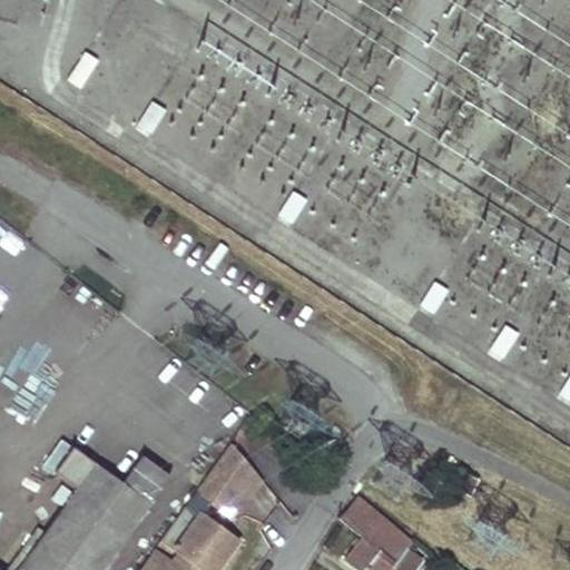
[(87,53),(69,80),(80,87),(98,61),(87,53)]
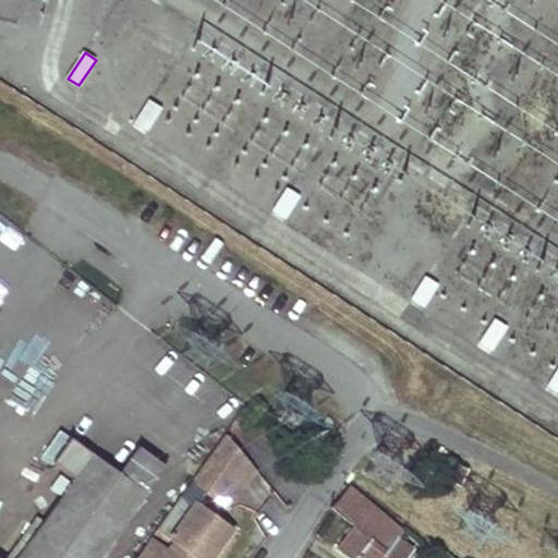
[(149,100),(135,121),(147,129),(161,108),(149,100)]
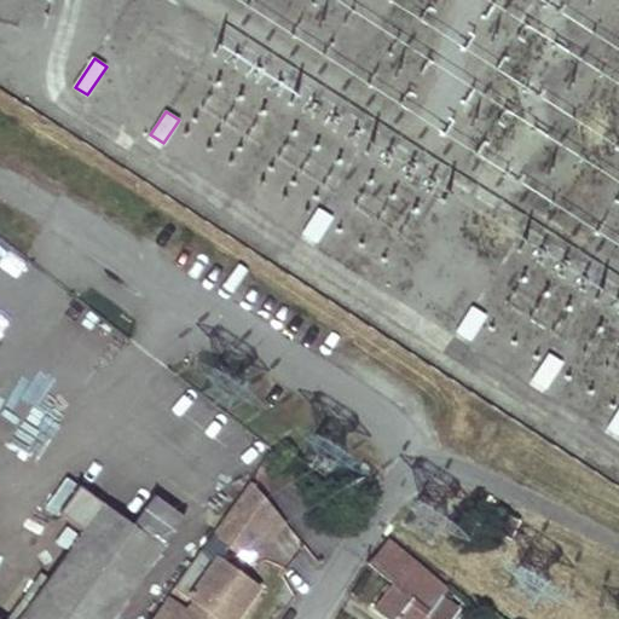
[(319,208),(304,231),(316,239),(331,217),(319,208)]
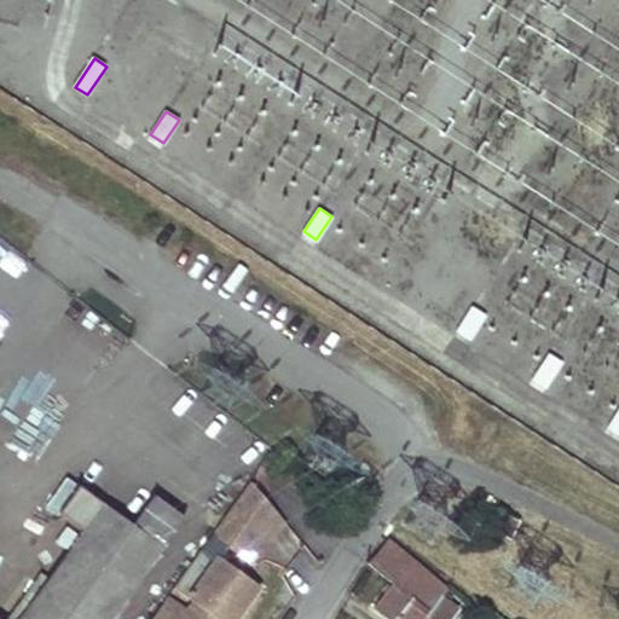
[(473,306),(457,329),(469,337),(485,314),(473,306)]
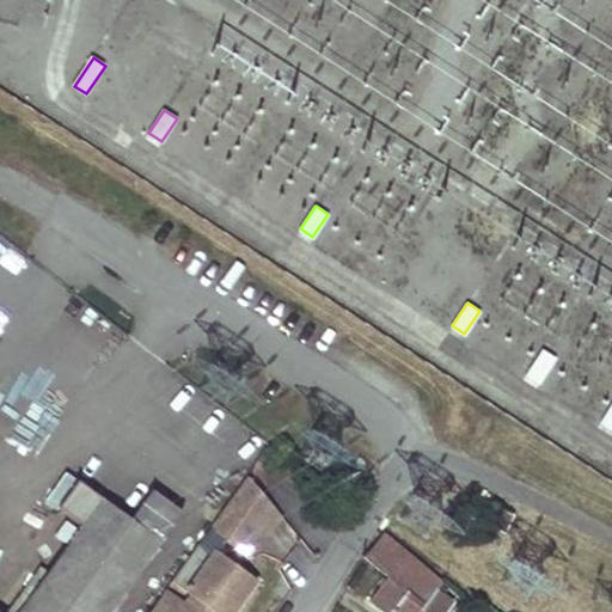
[(557,360),(543,350),(524,378),(539,389),(557,360)]
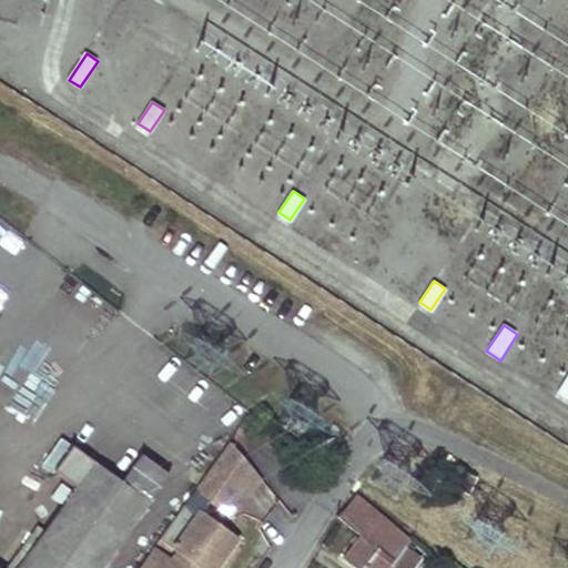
[(567,376),(558,391),(567,397),(567,376)]
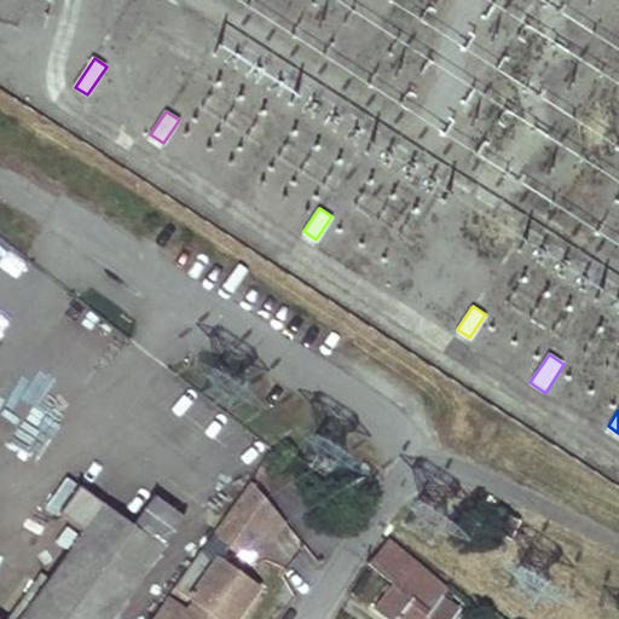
[(282,516),(249,481),(213,532),(226,541),(265,534),(282,516)]
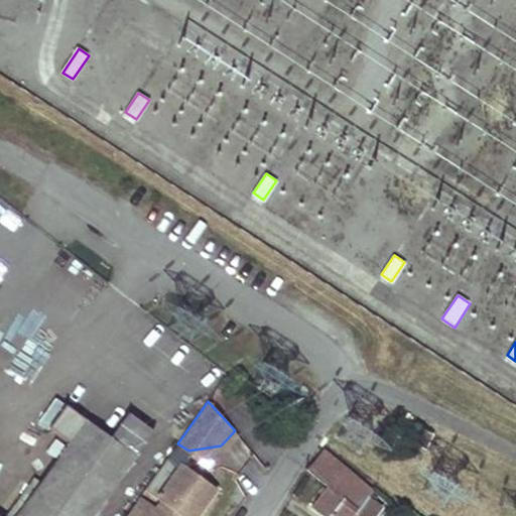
[(92,515),(135,457),(123,447),(85,420),(40,482),(15,515),(92,515)]
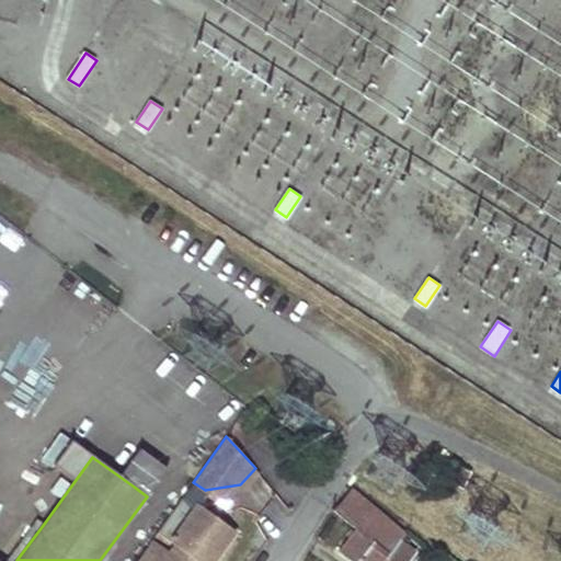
[(134,487),(147,496),(155,488),(140,478),(134,487)]
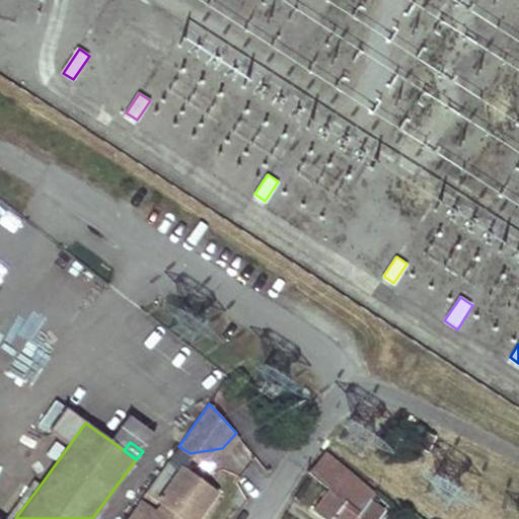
[(326,453),(310,474),(328,489),(314,508),(328,518),(375,518),(382,510),(370,501),(374,494),(326,453)]
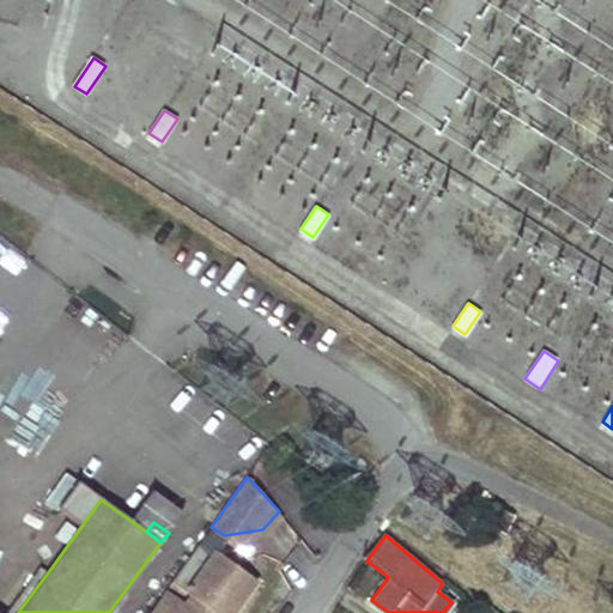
[(156,610),(152,612),(230,612),(256,580),(217,552),(188,592),(192,595),(186,605),(156,610)]
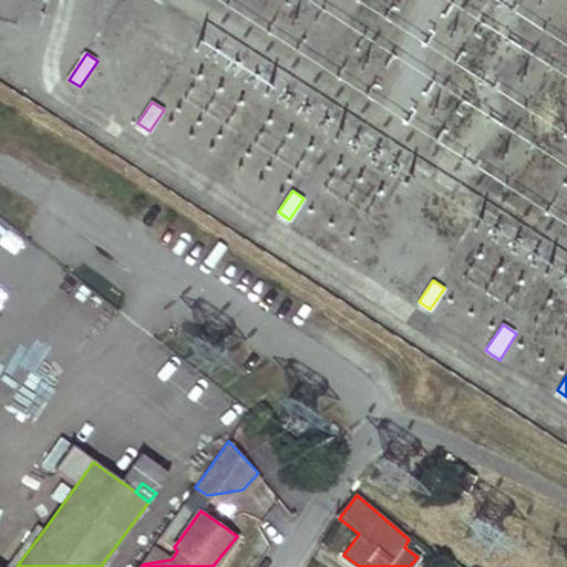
[(17,566),(43,529),(35,524),(4,566),(17,566)]
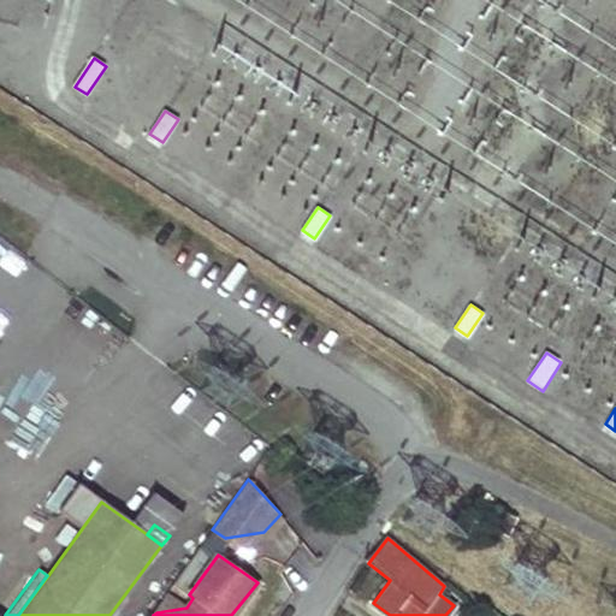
[(169,596),(157,612),(187,608),(169,596)]
